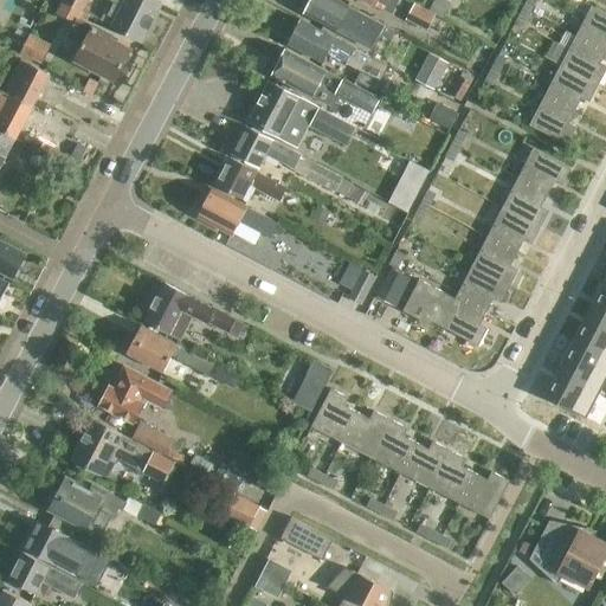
[(82,12),(88,0),(60,0),(60,1),(82,12)]
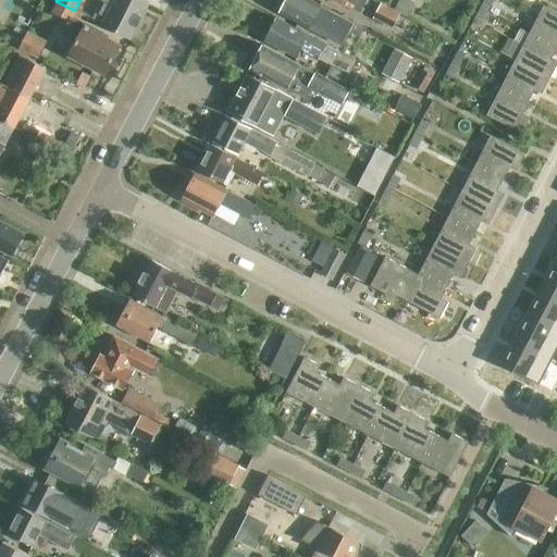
[(149,3),(141,0),(98,0),(104,3),(101,10),(98,9),(93,20),(131,39),(149,3)]
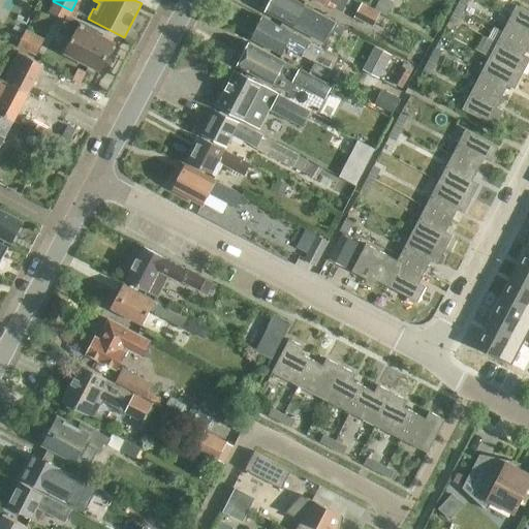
[(312,39),(322,45),(335,23),(304,6),(305,5),(296,0),(272,0),(266,12),(293,27),(299,18),(318,28),(312,39)]
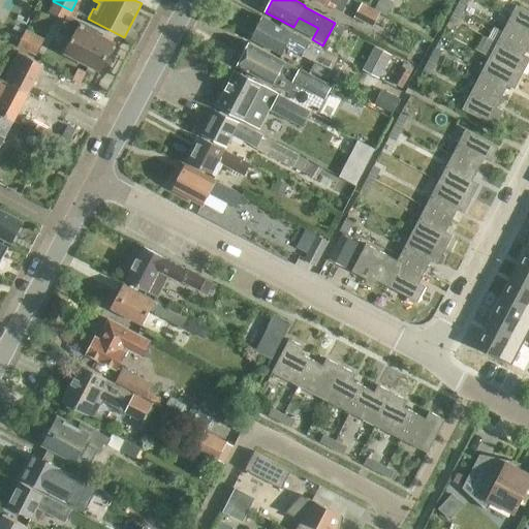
[(304,0),(307,1),(307,0),(316,0),(343,13),(349,0),(304,0)]
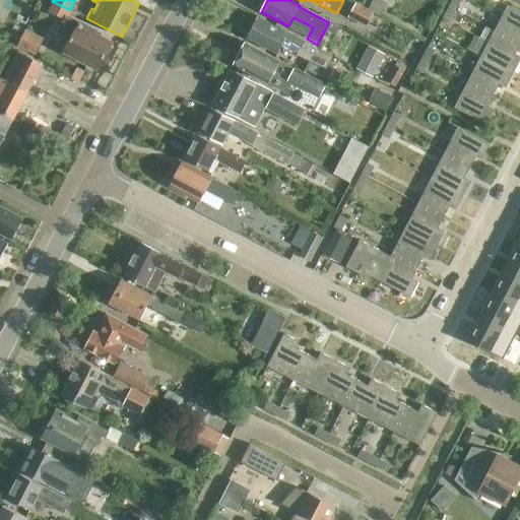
[(372,0),(368,9),(380,15),(388,2),(383,0),(372,0)]
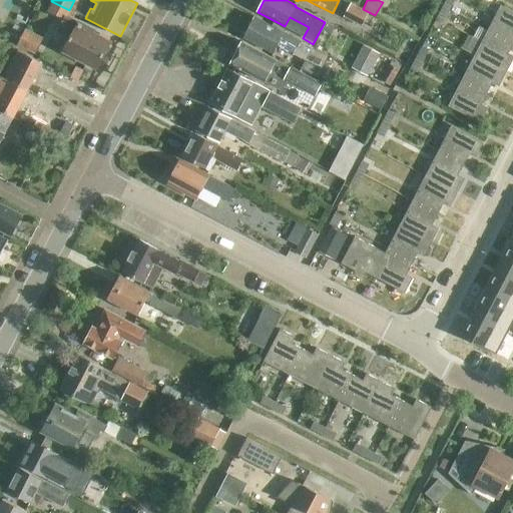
[(446,0),(442,8),(449,12),(455,1),(453,0),(446,0)]
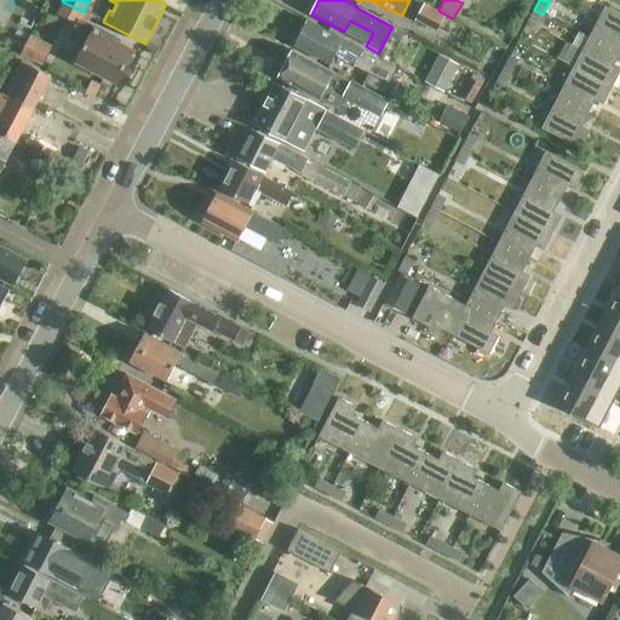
[(424,5),(417,21),(437,32),(446,16),(424,5)]
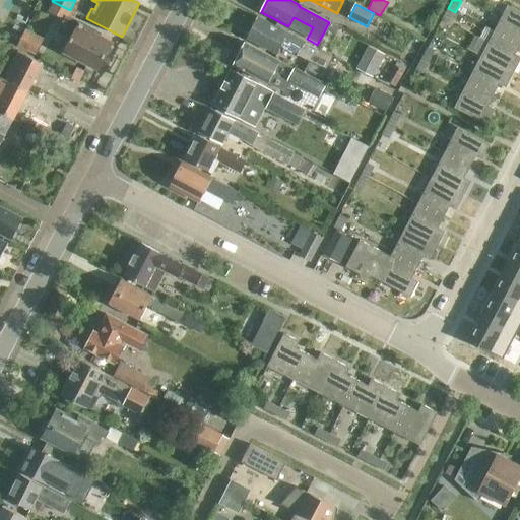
[(494,33),(519,45),(519,12),(508,6),(494,33)]
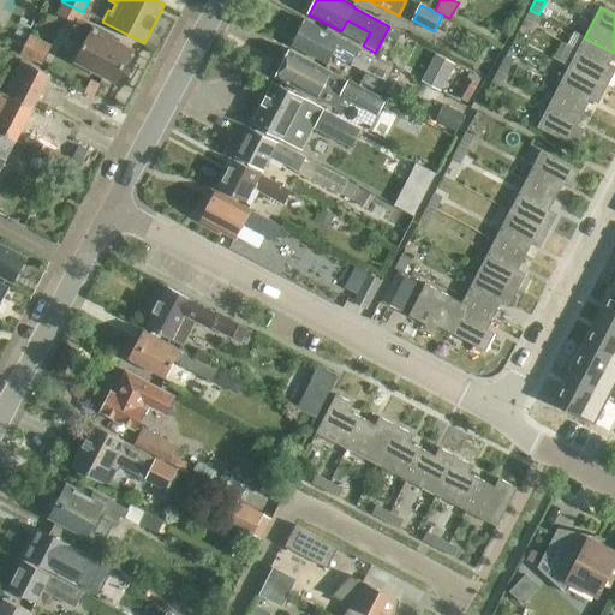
[(532,28),(538,15),(530,10),(523,23),(532,28)]
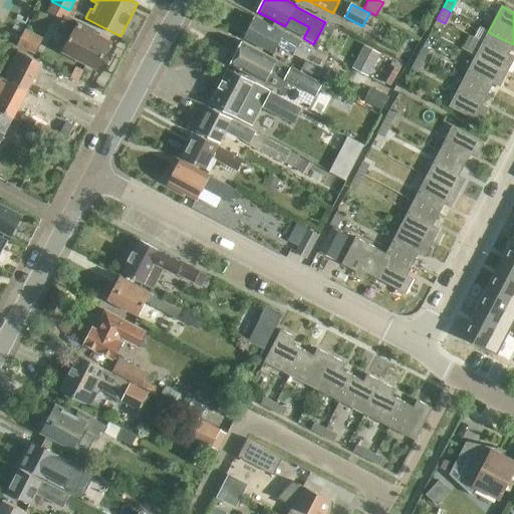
[(93,31),(64,16),(57,30),(71,37),(63,51),(96,68),(109,43),(92,34),(93,31)]
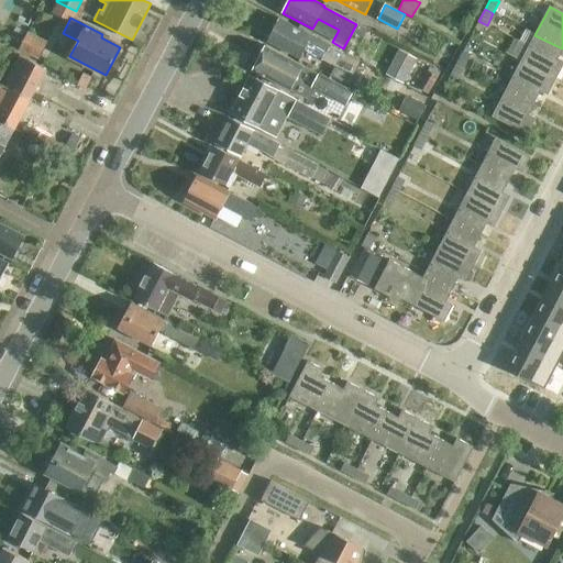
[(348,86),(361,62),(280,19),(268,42),(300,59),(305,51),(335,66),(330,76),(348,86)]
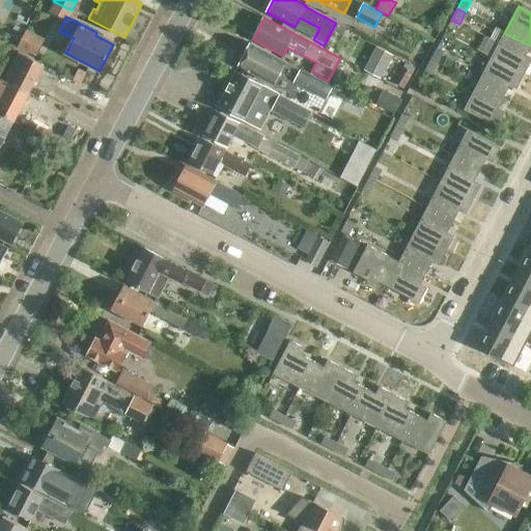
[(35,56),(42,44),(30,38),(31,34),(25,31),(18,48),(35,56)]
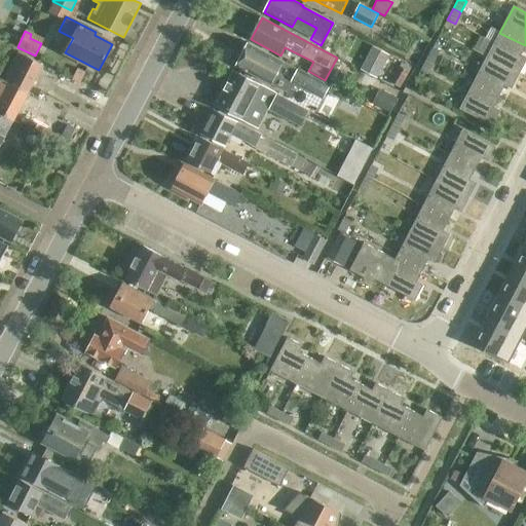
[(525,60),(521,58),(525,46),(525,45),(499,33),(487,58),(519,75),(525,61),(525,60)]
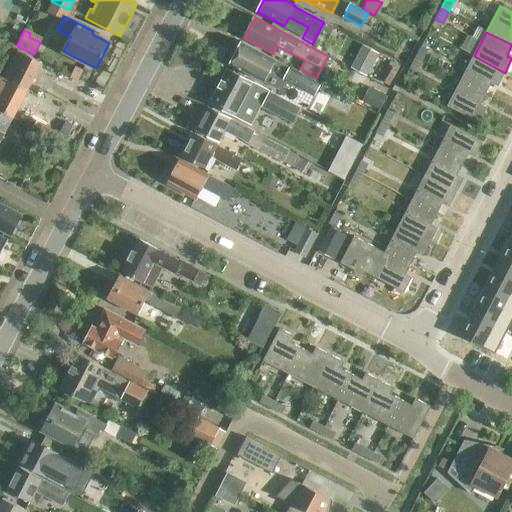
[(314,96),(320,84),(242,42),(230,64),(277,89),(282,79),(314,96)]
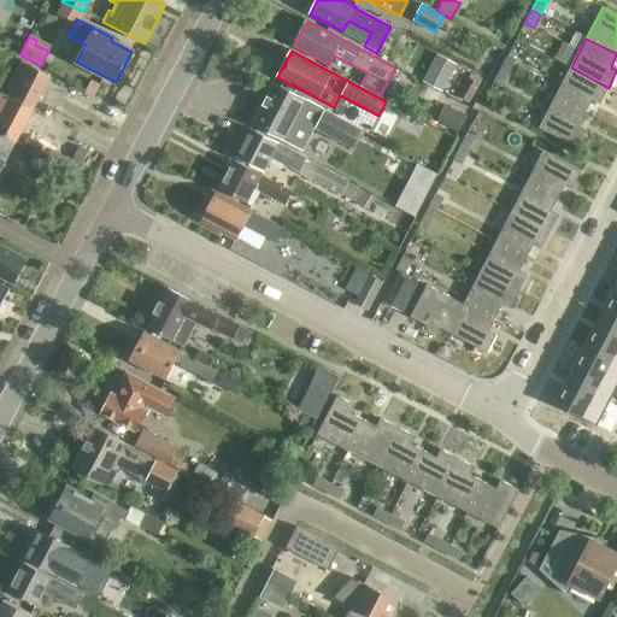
[(501,69),(510,74),(516,60),(507,57),(501,69)]
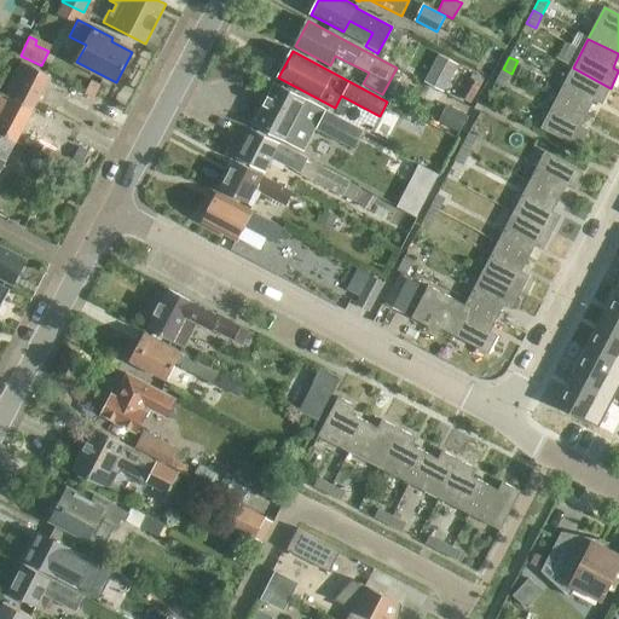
[(437,59),(431,71),(443,77),(450,67),(437,59)]
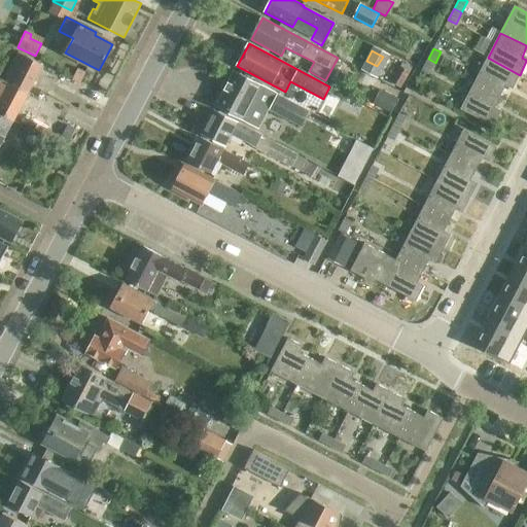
[(5,77),(29,90),(42,65),(18,53),(5,77)]
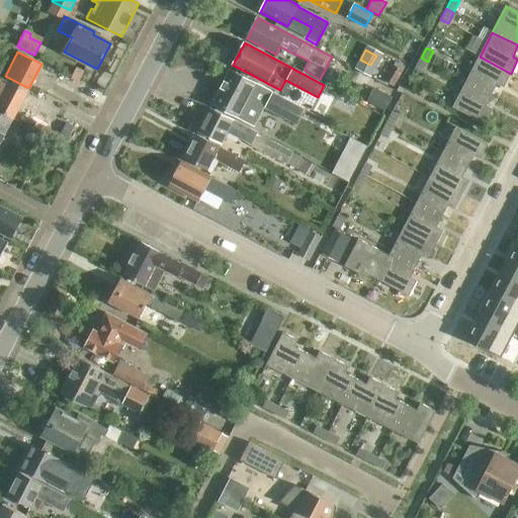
[(504,88),(511,74),(480,57),(466,82),(493,95),(498,85),(504,88)]
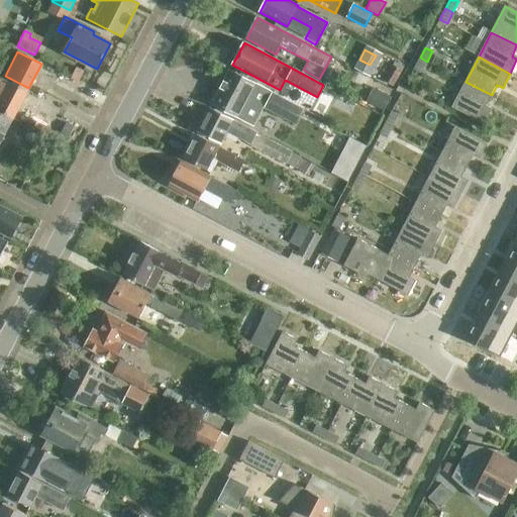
[(421,74),(427,62),(420,58),(414,70),(421,74)]
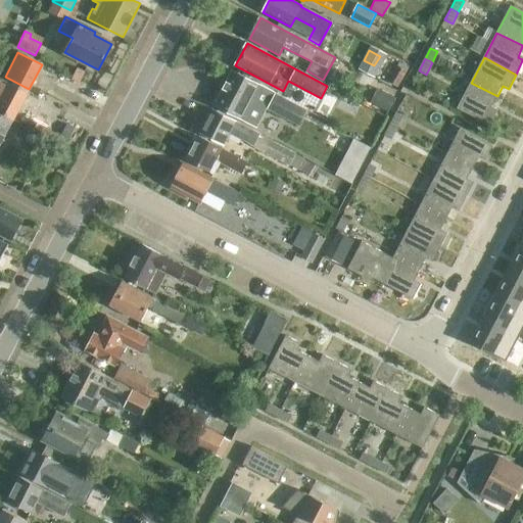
[(398,87),(407,72),(396,66),(388,82),(398,87)]
